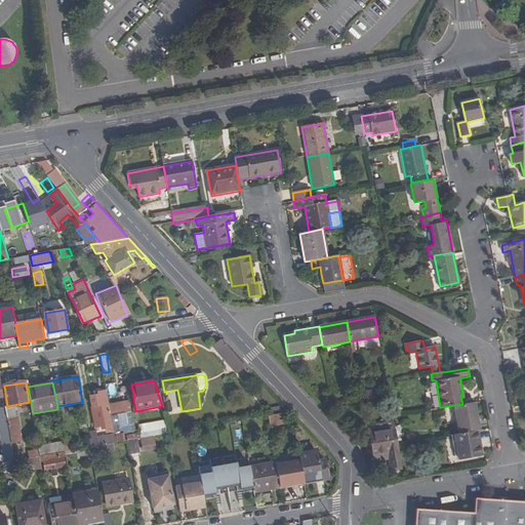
[(106,433),(113,432),(111,417),(106,391),(96,392),(97,396),(89,397),(94,427),(101,426),(101,429),(105,429),(106,433)]
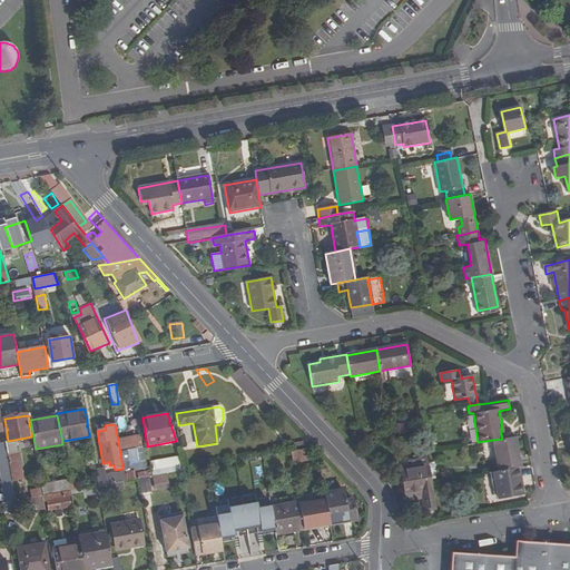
[(266,428),(255,434),(259,441),(271,435),(266,428)]
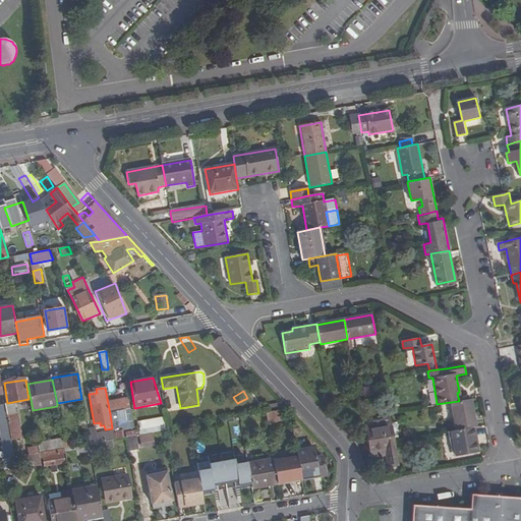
[(0,424),(6,459),(16,457),(13,440),(8,416),(5,399),(0,399),(0,424)]
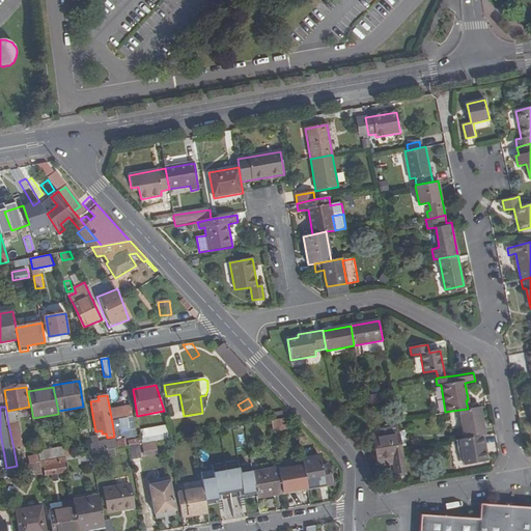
[(483,435),(478,407),(469,408),(468,409),(459,410),(464,438),(481,435),(483,435)]
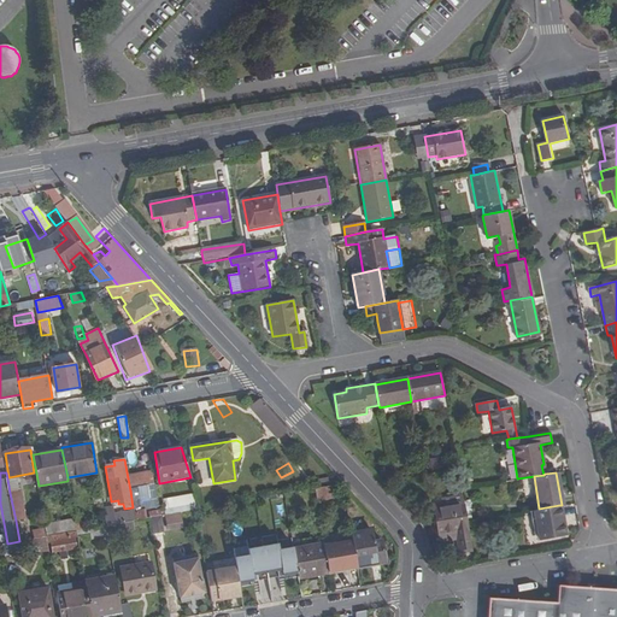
[(319,489),(334,486),(342,485),(335,479),(318,481),(319,489)]
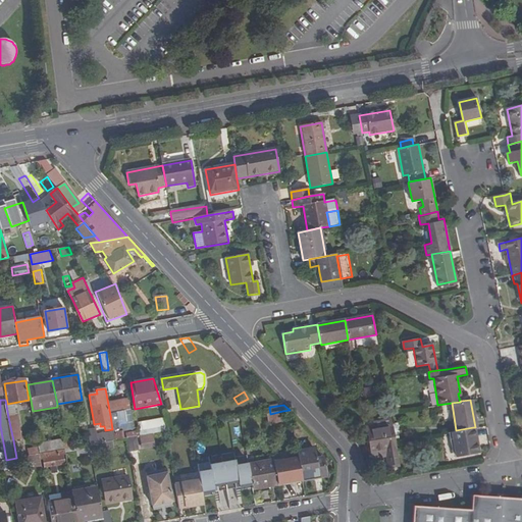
[(270,414),(268,414),(269,424),(284,421),(282,411),(270,414)]
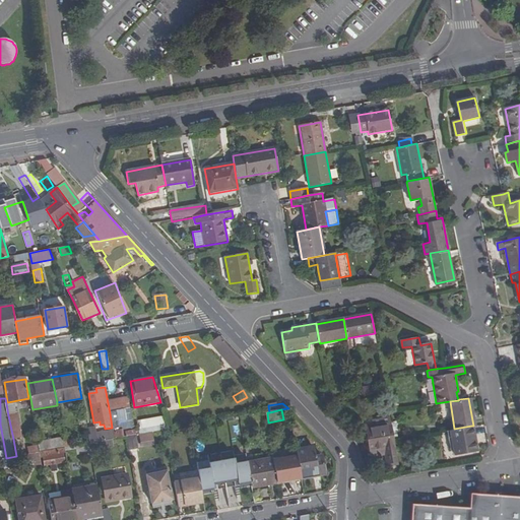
[(110,413),(112,428),(112,431),(114,440),(123,438),(122,430),(133,428),(130,410),(110,413)]
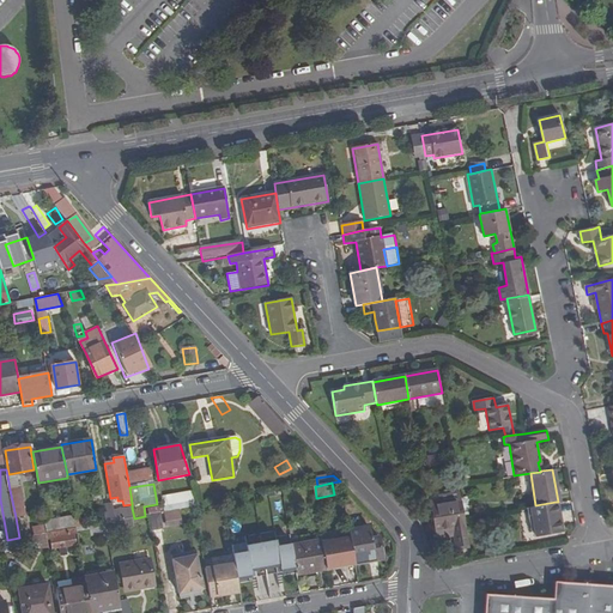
[(20,487),(10,490),(16,517),(25,515),(20,487)]
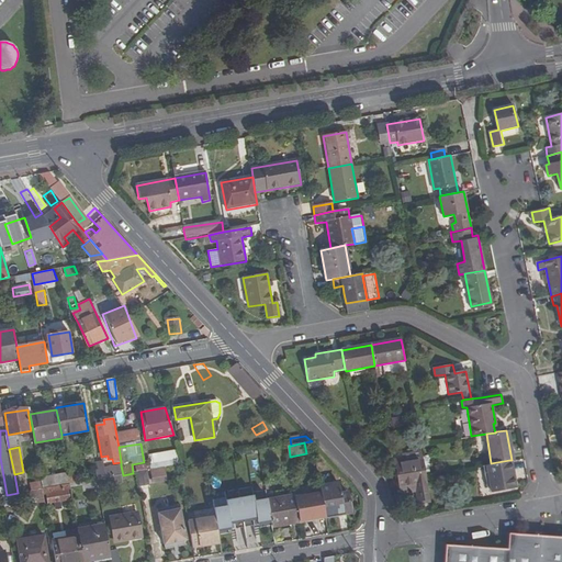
[(165,468),(183,464),(179,450),(148,457),(149,464),(150,470),(152,470),(165,468)]
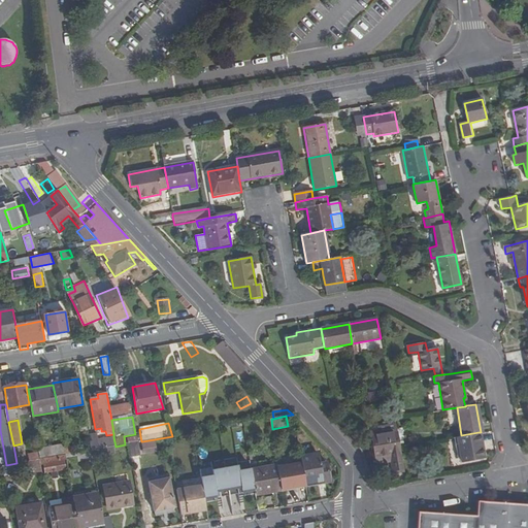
[(392,459),(401,458),(400,449),(397,432),(372,436),(375,457),(392,454),(392,459)]
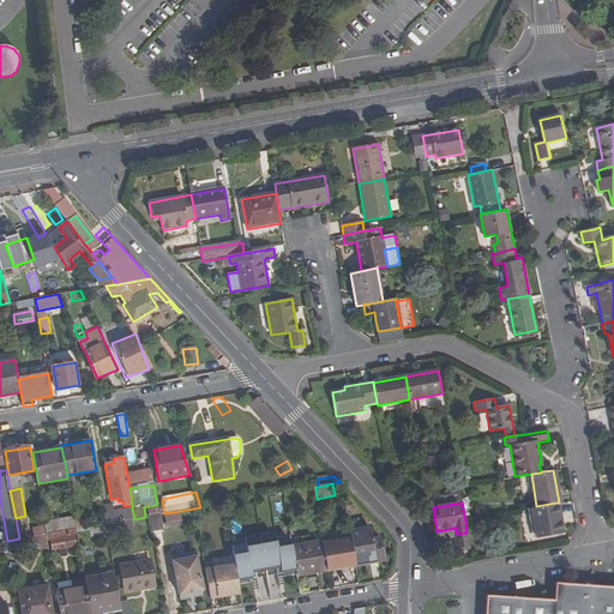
[(536,506),(530,507),(536,537),(561,533),(557,503),(536,506)]
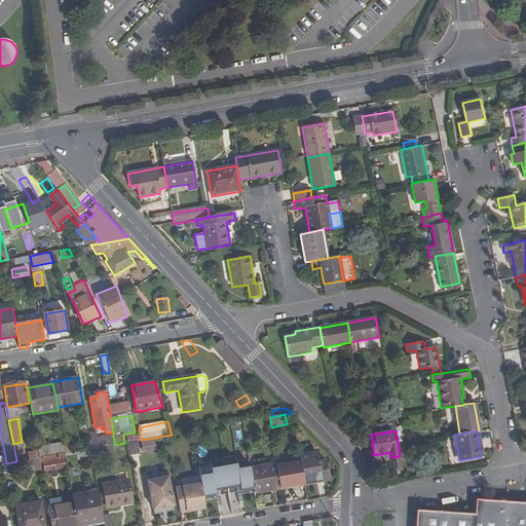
[(98,448),(113,445),(115,445),(113,436),(97,439),(96,433),(87,434),(90,449),(98,448)]
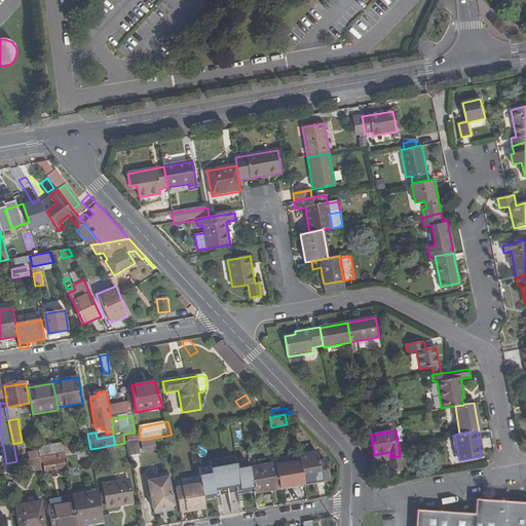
[(154,438),(142,440),(144,452),(156,450),(154,438)]
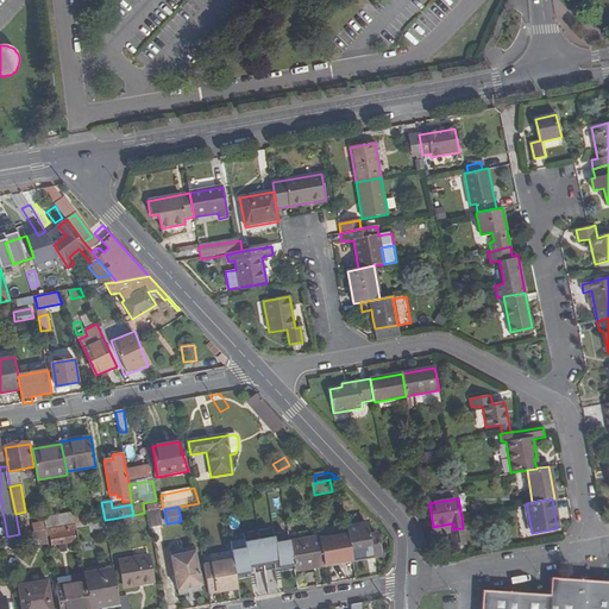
[(159,510),(149,512),(151,528),(163,526),(159,510)]
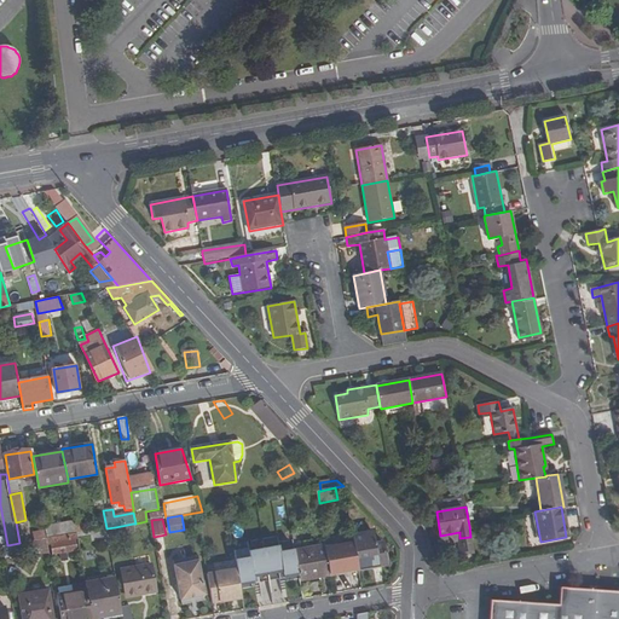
[(133,524),(115,527),(116,536),(134,532),(133,524)]
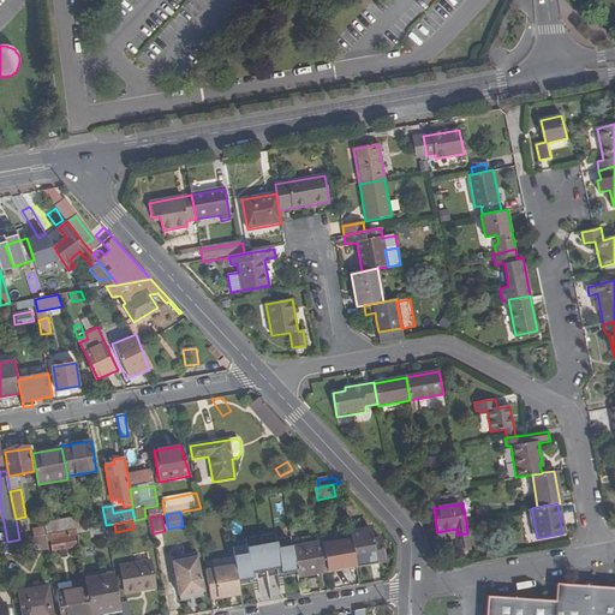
[(352,541),(356,566),(383,561),(380,539),(371,541),(369,529),(350,532),(352,541)]
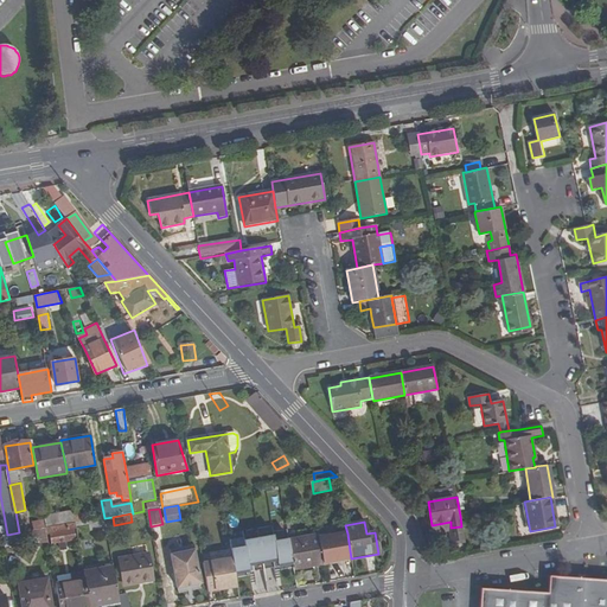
[(76,523),(70,524),(46,528),(48,535),(51,534),(52,543),(76,540),(75,529),(77,529),(76,523)]
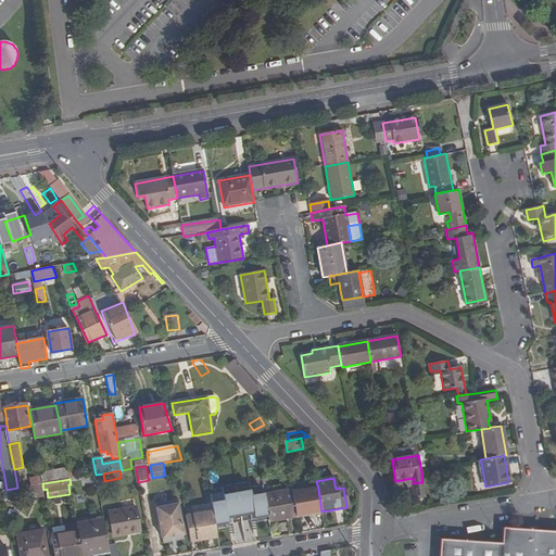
[(42,483),(27,487),(29,500),(45,497),(43,490),(42,483)]
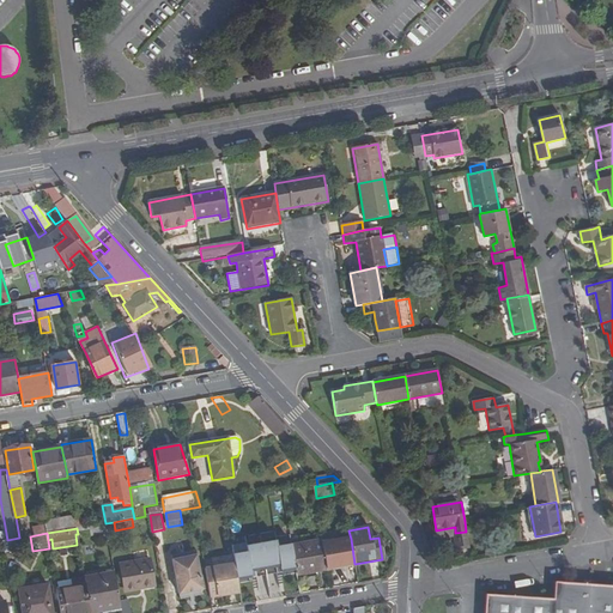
[(351,539),(322,542),(327,570),(354,564),(351,539)]
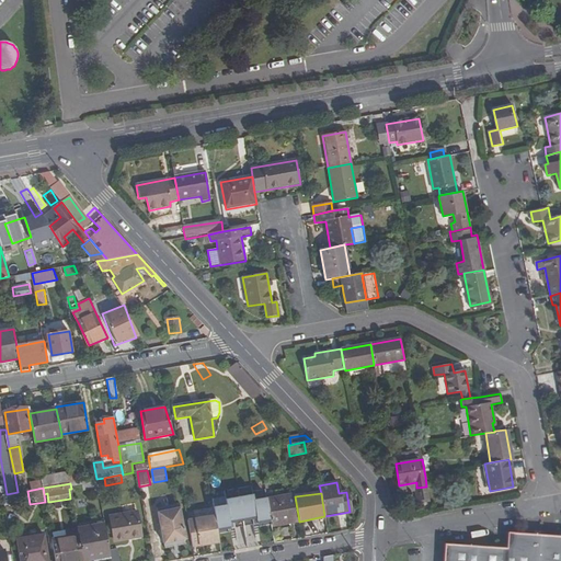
[(272,526),(299,522),(295,496),(295,494),(267,500),(272,526)]
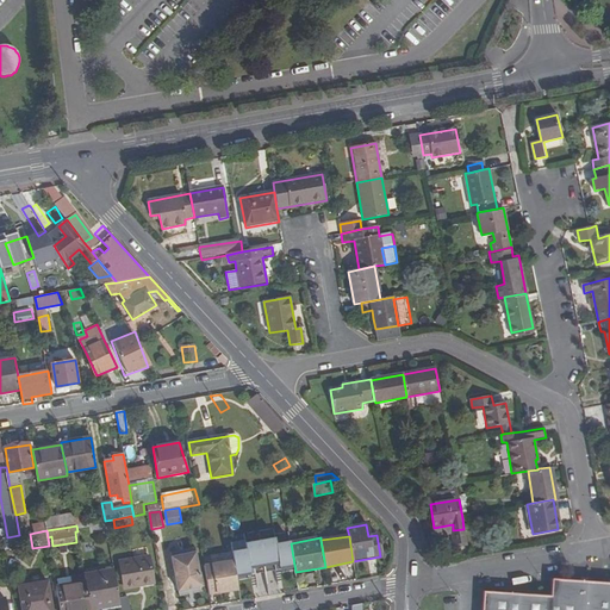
[(194,552),(197,564),(194,548),(169,552),(170,556),(194,552)]
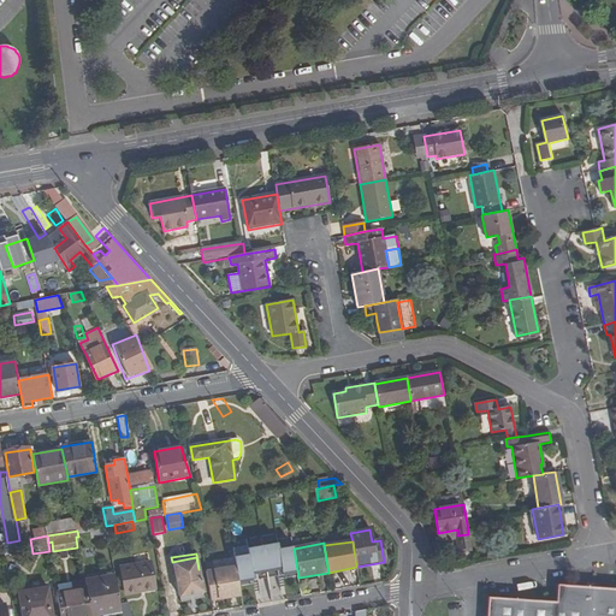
[(201,579),(200,579),(199,569),(196,557),(172,562),(178,597),(203,592),(201,579)]
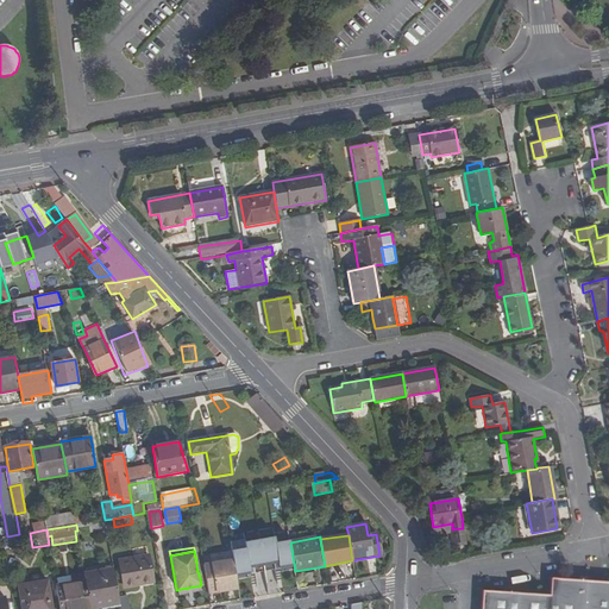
[(283,552),(243,559),(246,582),(258,579),(258,584),(288,579),(283,552)]
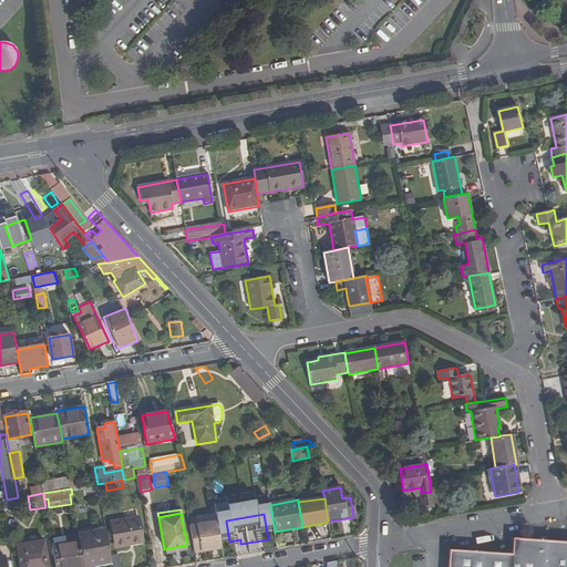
[(138,517),(110,523),(114,547),(144,542),(138,517)]
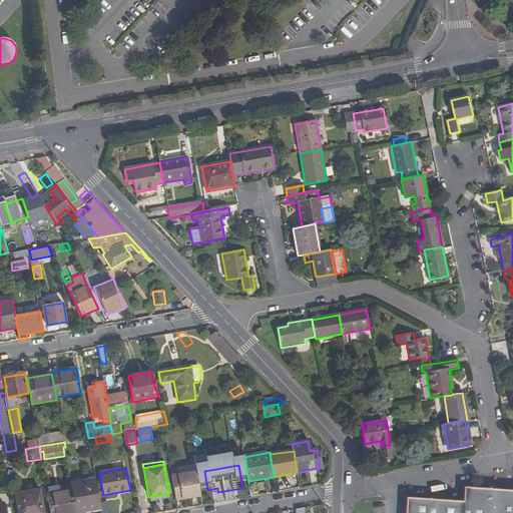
[(200,496),(196,472),(177,475),(181,499),(200,496)]
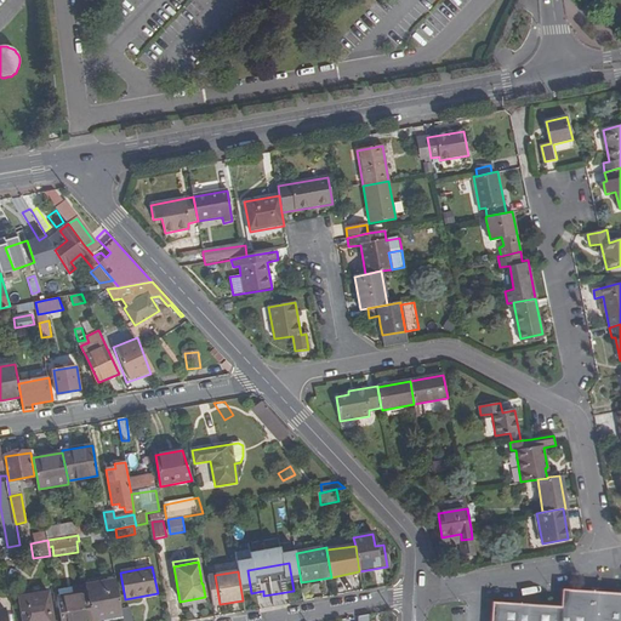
[(121,610),(115,580),(86,585),(87,592),(92,620),(101,620),(101,616),(121,613),(121,610)]
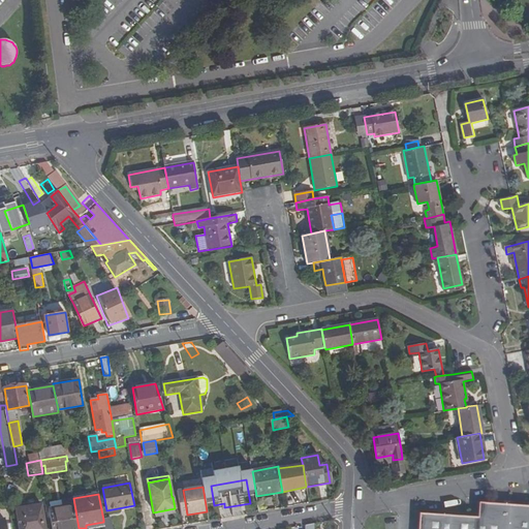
[(528,528),(528,505),(509,504),(503,503),(478,502),(477,517),(419,512),(417,528),(528,528)]
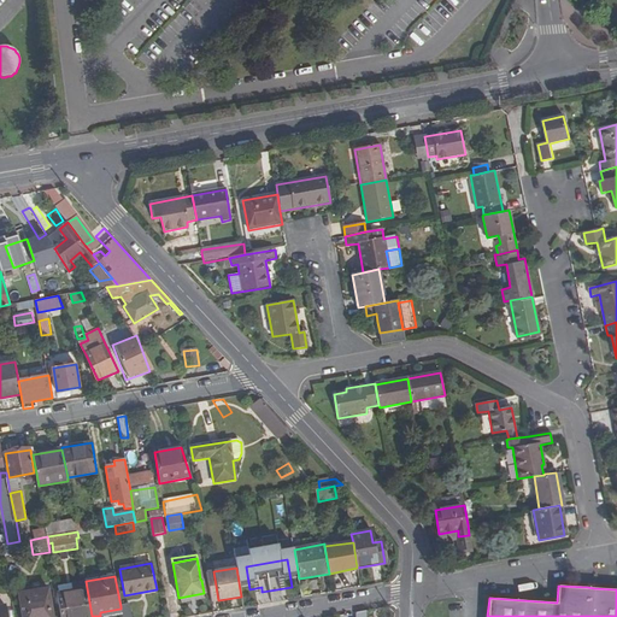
[(52,616),(48,588),(19,593),(23,616),(52,616)]
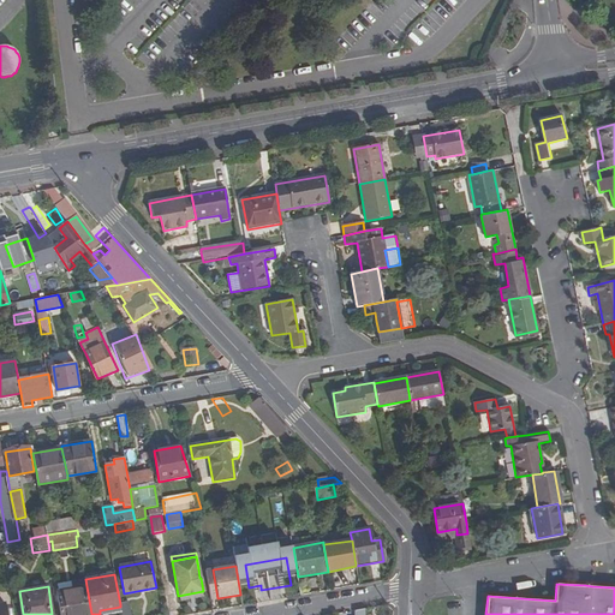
[(87,586),(57,592),(60,614),(91,614),(87,586)]
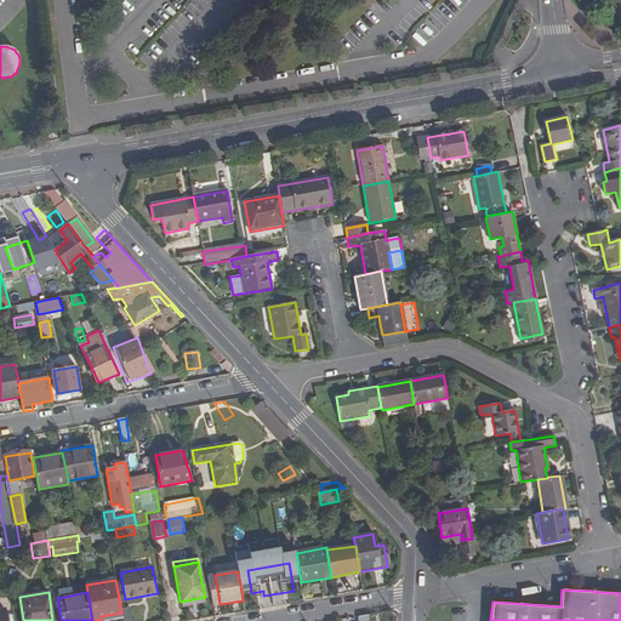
[(131,620),(130,609),(121,610),(121,613),(123,620),(131,620)]
